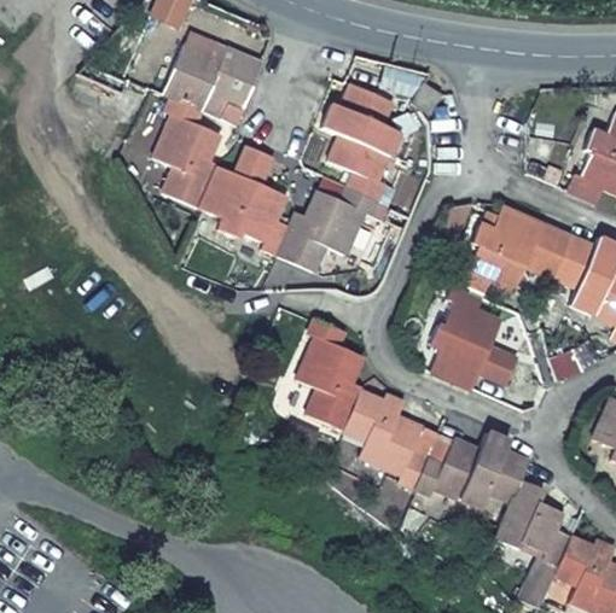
[(182,44),(210,54),(215,41),(189,30),(182,44)]
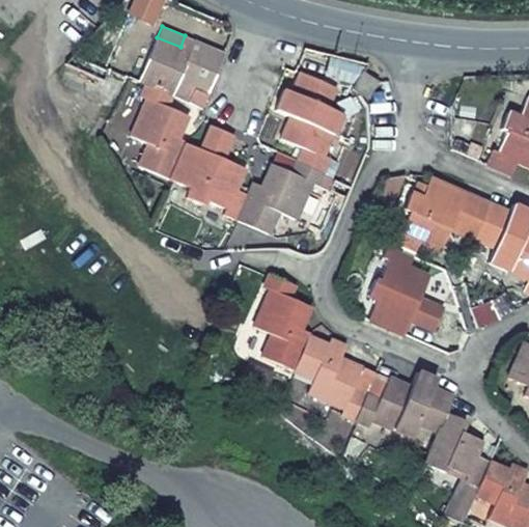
[(177,80),(207,91),(224,53),(185,35),(181,47),(157,37),(140,78),(147,82),(172,92),(177,80)]
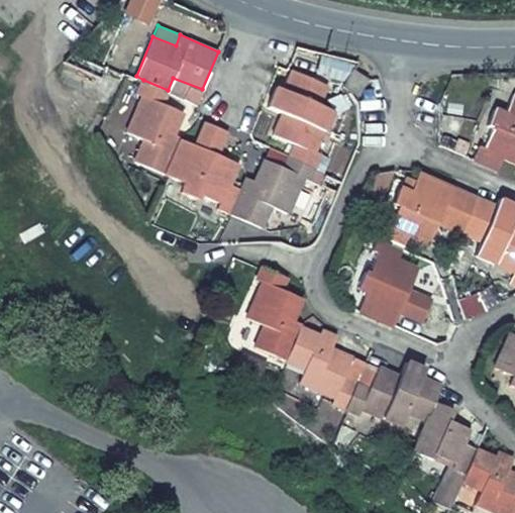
[(368,77),(355,69),(353,68),(343,83),(358,92),(368,77)]
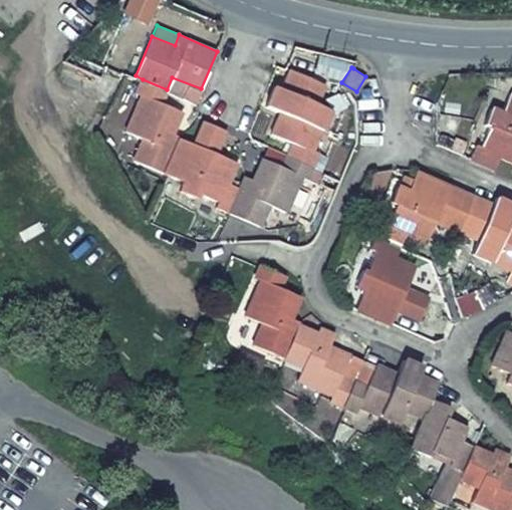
[(313,148),(330,108),(316,102),(324,82),(323,82),(291,68),(282,88),(275,85),(267,104),(282,110),(273,132),(294,141),(289,154),(313,164),(319,150),(313,148)]
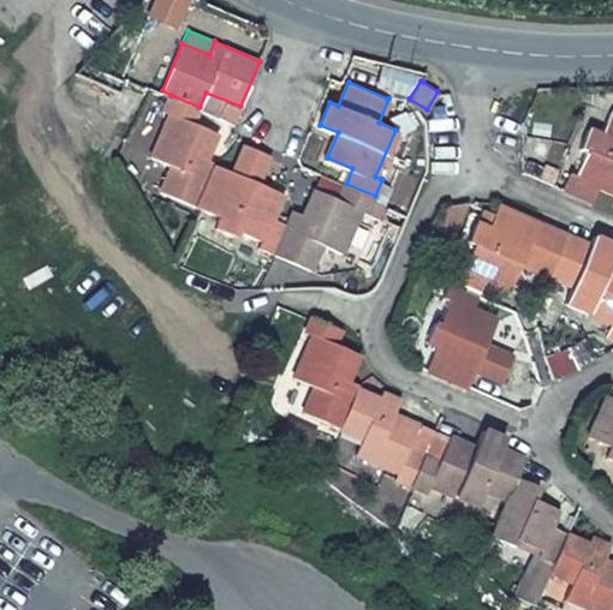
[(219,132),(194,121),(200,107),(171,95),(164,111),(170,113),(152,155),(173,163),(162,190),(198,205),(216,163),(216,162),(207,157),(219,132)]
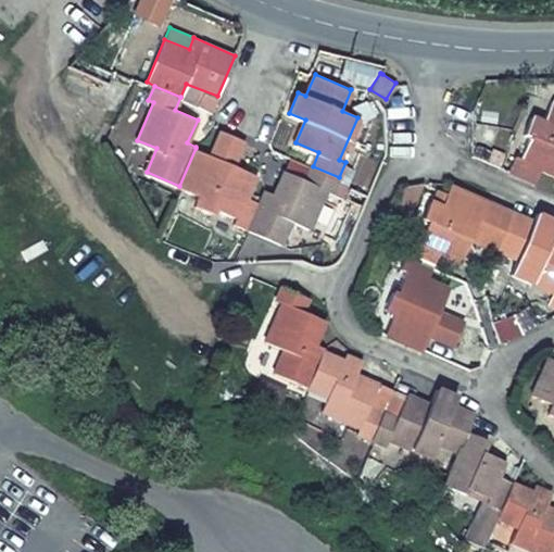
[(553,100),(543,121),(531,115),(525,133),(531,135),(521,157),(516,154),(510,168),(536,180),(541,166),(553,172),(553,100)]
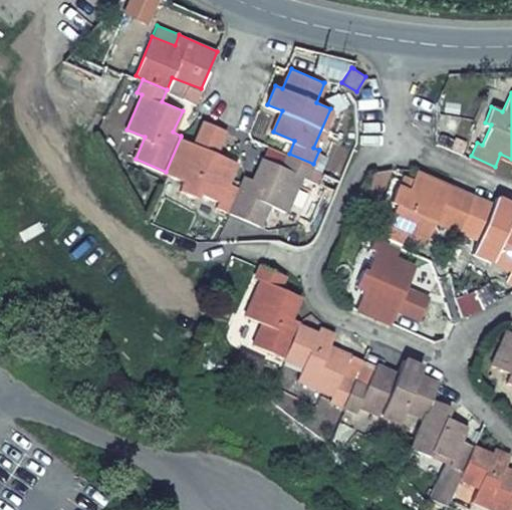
[(181,137),(166,172),(168,173),(185,180),(181,189),(197,196),(199,191),(219,200),(217,205),(230,211),(240,187),(228,181),(236,161),(215,152),(225,129),(204,119),(195,143),(181,137)]
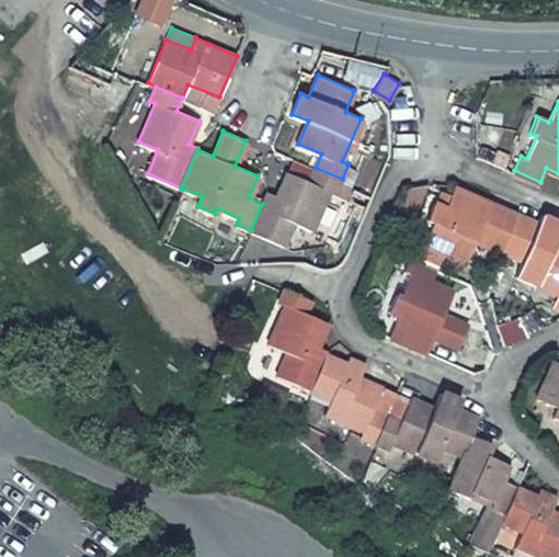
[(314,230),(330,191),(335,193),(342,179),(316,168),(309,181),(287,171),(277,195),(267,191),(262,204),(251,230),(284,246),(295,222),(314,230)]
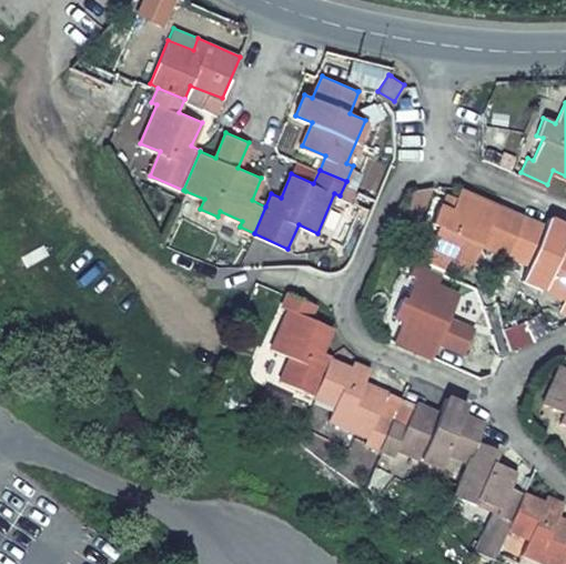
[(524,215),(460,189),(451,209),(438,204),(432,221),(437,224),(428,247),(422,244),(416,259),(442,271),(448,257),(471,267),(481,243),(507,254),(508,253),(524,215)]
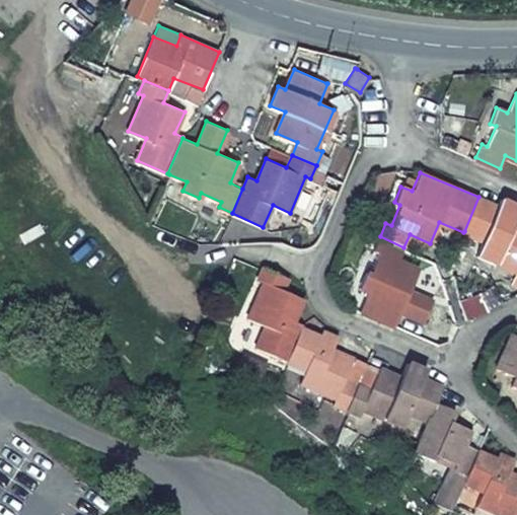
[(516,204),(502,198),(499,206),(478,197),(464,231),(484,239),(477,253),(516,270),(516,277),(516,222),(514,221),(516,215),(516,204)]
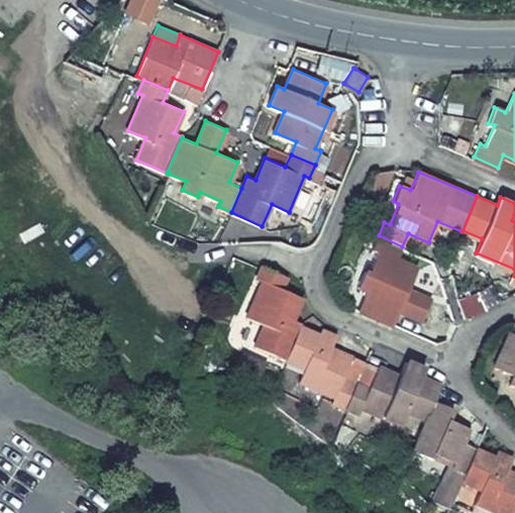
[(409,289),(418,267),(397,259),(402,246),(379,235),(373,248),(378,251),(370,272),(365,270),(357,286),(367,290),(358,309),(394,323),(400,310),(423,320),(432,299),(409,289)]
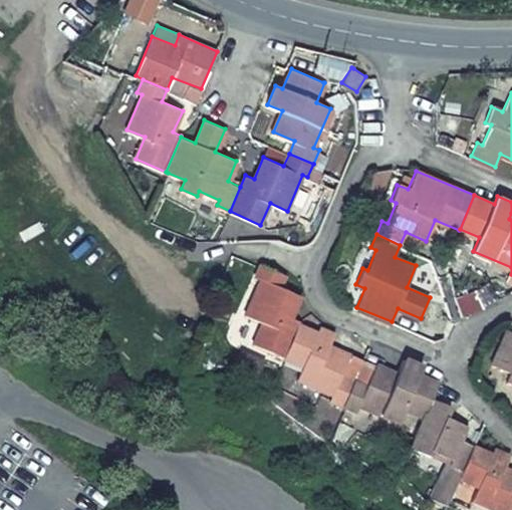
[(300,295),(280,286),(282,281),(285,274),(261,263),(260,265),(255,276),(261,279),(245,314),(263,321),(253,343),(284,356),(298,323),(299,320),(291,316),(300,295)]
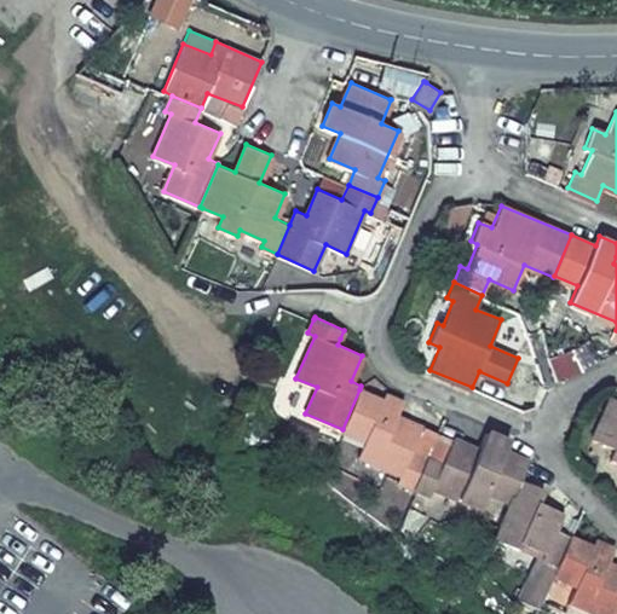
[(413,451),(424,426),(397,415),(403,401),(385,393),(382,399),(359,389),(342,429),(365,439),(358,455),(402,473),(398,479),(415,486),(427,457),(413,451)]
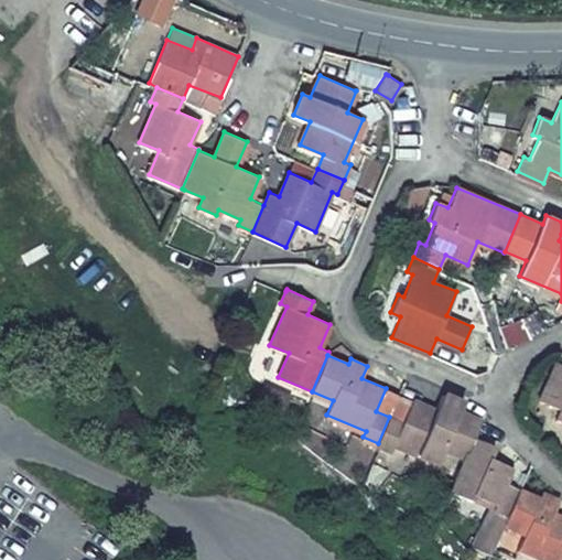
[(561,363),(558,362),(540,399),(561,409),(557,418),(561,420),(561,363)]
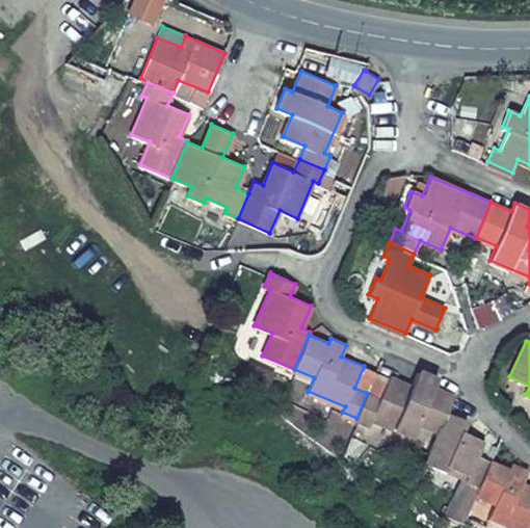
[(372,419),(413,436),(419,421),(440,430),(448,412),(455,395),(434,387),(438,378),(418,370),(412,386),(389,376),(379,398),(367,393),(356,418),(370,424),(372,419)]
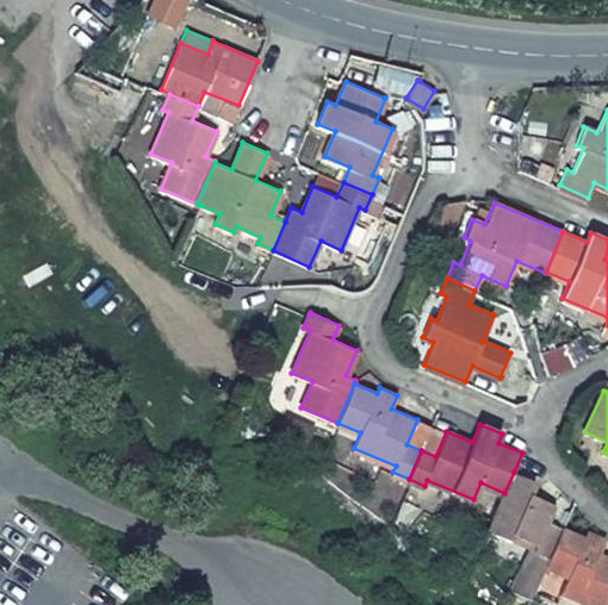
[(504,493),(489,530),(512,540),(513,534),(537,544),(534,549),(550,556),(562,526),(547,521),(554,504),(531,493),(537,481),(514,472),(504,493)]
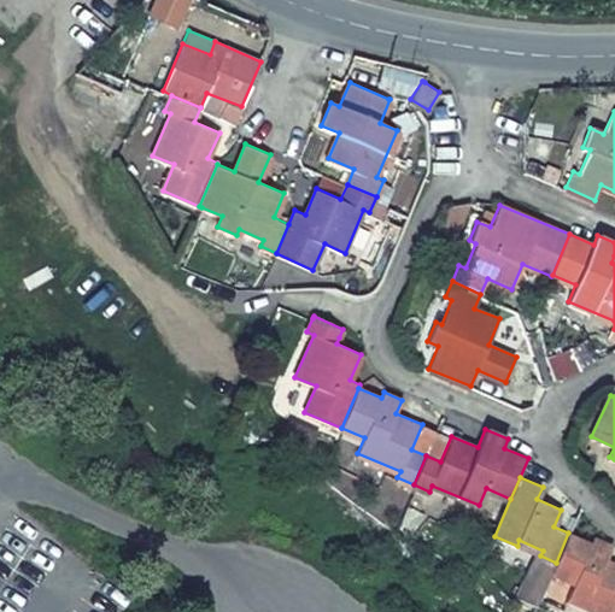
[(611,545),(595,536),(592,542),(568,533),(556,563),(551,572),(575,582),(568,598),(601,611),(614,611),(614,562),(607,558),(611,545)]
